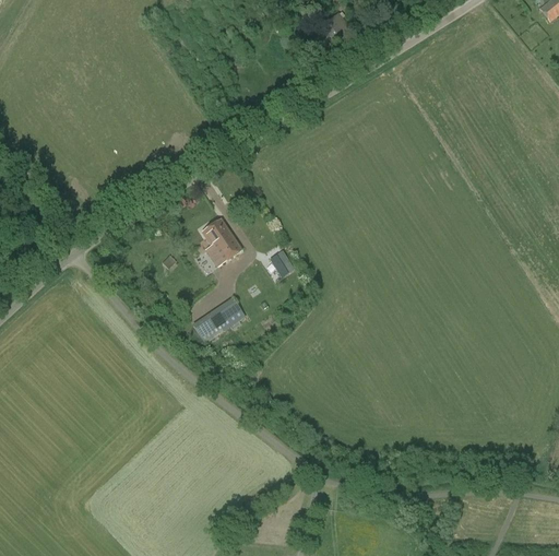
[(550,23),(558,14),(558,0),(548,0),(539,8),(550,23)]
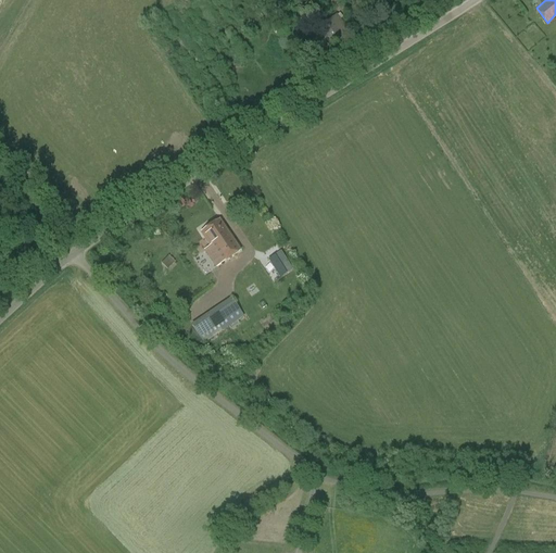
[(349,27),(337,12),(319,25),(331,41),(349,27)]
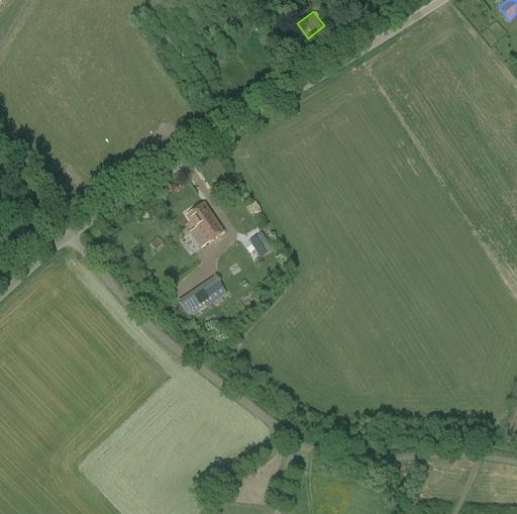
[(204,202),(187,214),(196,227),(191,230),(195,236),(200,232),(206,242),(223,230),(204,202)]
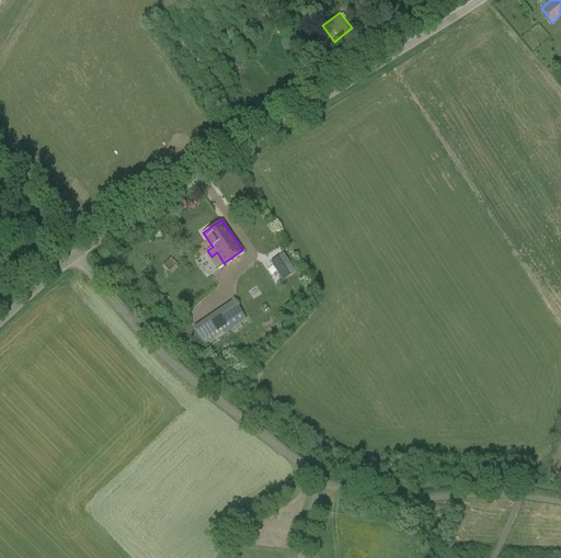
[(284,252),(272,260),(283,277),(295,270),(284,252)]
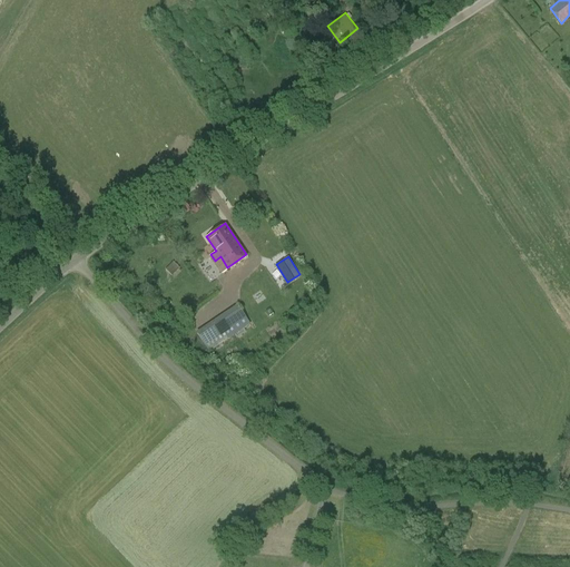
[(215,319),(205,325),(196,332),(208,349),(217,343),(227,336),(231,342),(254,326),(237,303),(215,319)]
